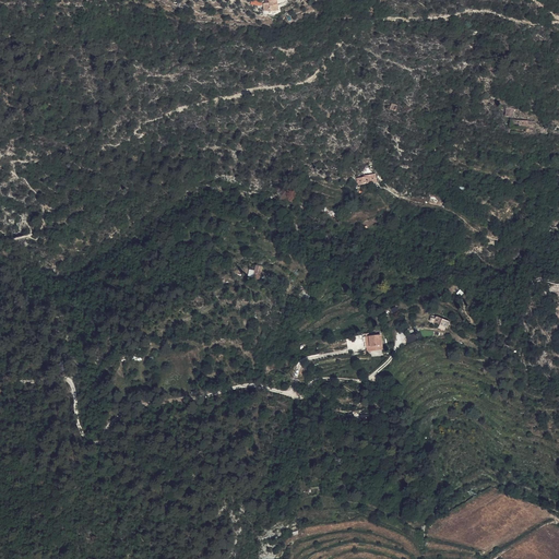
[(272,13),(280,12),(278,4),(277,1),(270,1),(270,3),(271,12),(272,13)]
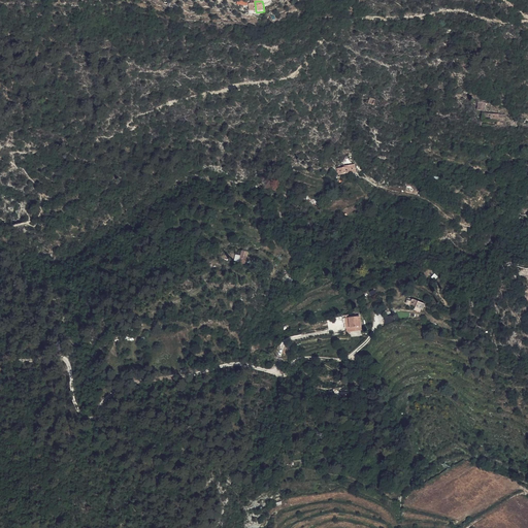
[(482,111),(486,105),(480,101),(476,107),(482,111)]
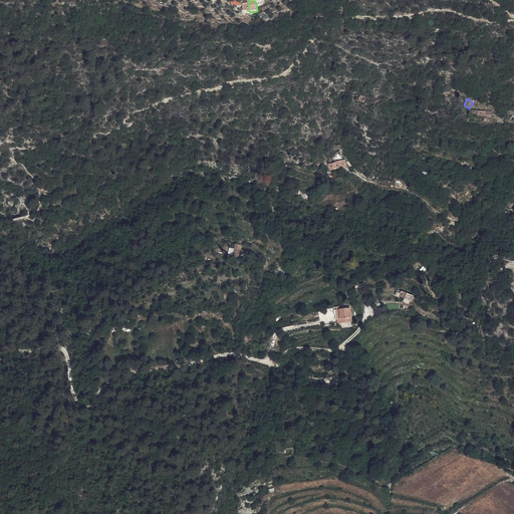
[(483,119),(485,119),(486,112),(470,111),(469,118),(483,119)]
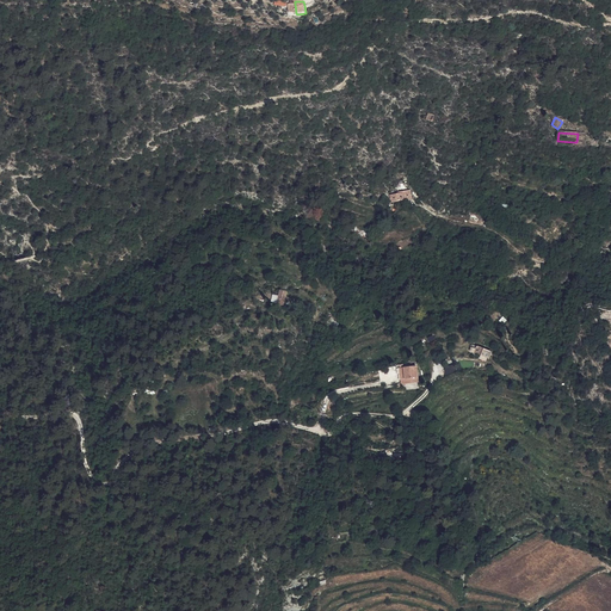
[(276,304),(283,306),(287,291),(281,289),(276,304)]
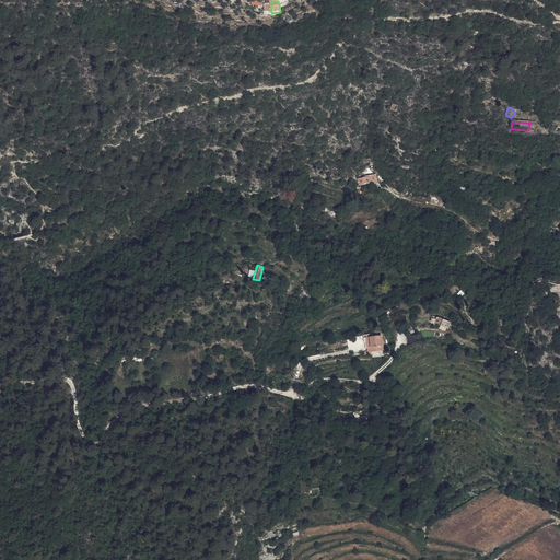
[(432,314),(429,318),(439,324),(442,318),(432,314)]
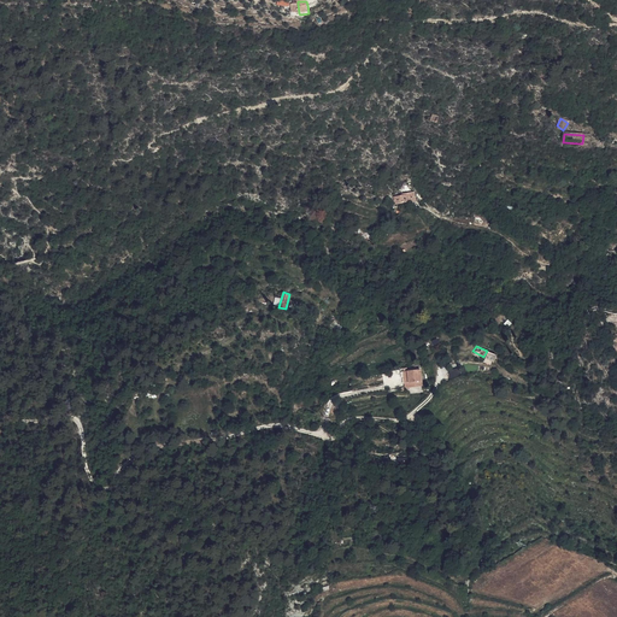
[(447,371),(450,378),(462,375),(459,368),(447,371)]
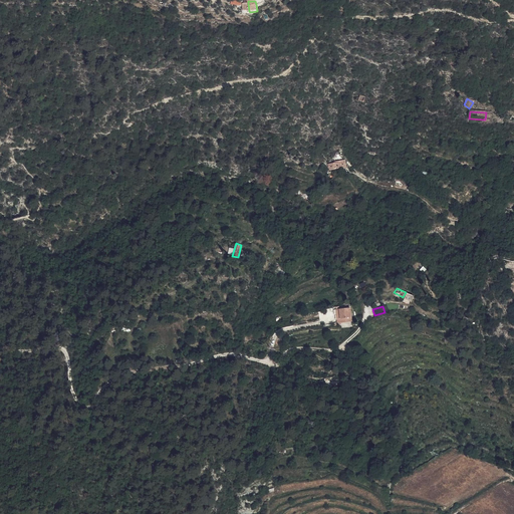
[(338,309),(340,318),(337,319),(338,323),(352,320),(348,307),(338,309)]
